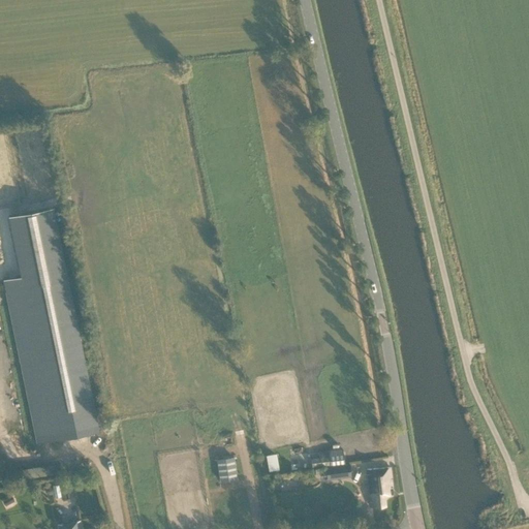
[(97,424),(53,207),(8,215),(21,276),(3,280),(36,442),(68,436),(67,430),(97,424)]
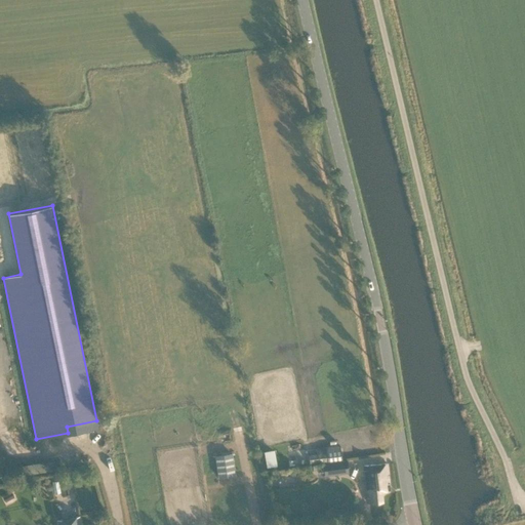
[(316,448),(317,453),(309,454),(310,463),(342,459),(340,445),(316,448)]
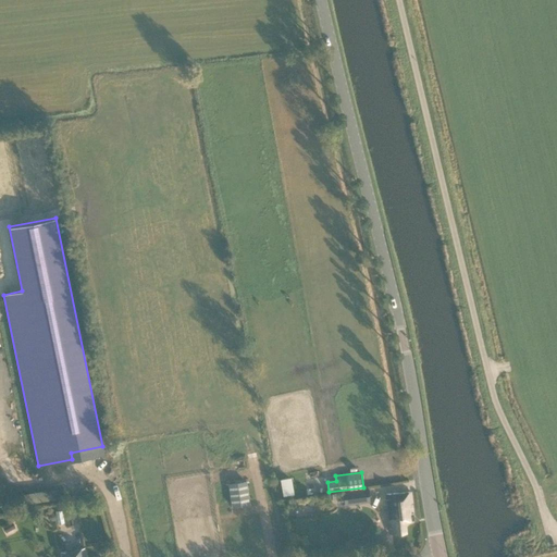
[(282,477),(285,494),(297,492),(294,474),(282,477)]
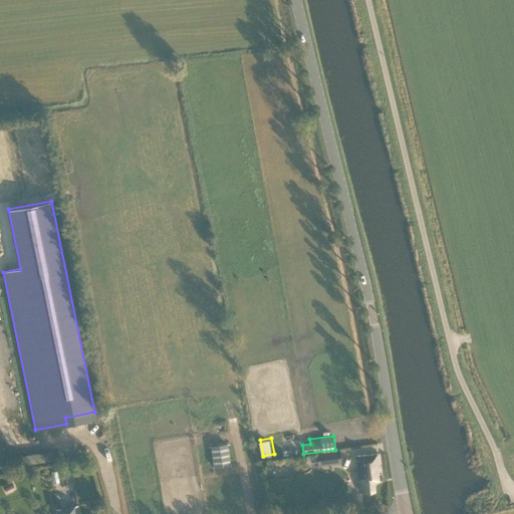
[(230,465),(226,444),(210,446),(214,468),(230,465)]
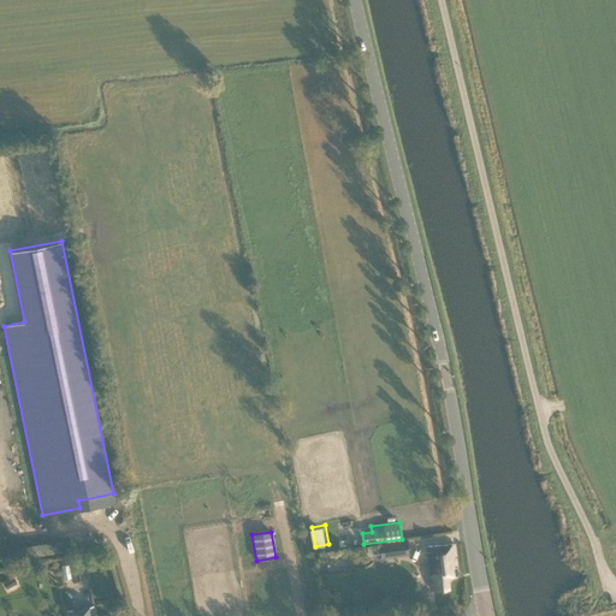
[(395,542),(379,544),(380,552),(391,550),(392,556),(397,556),(395,542)]
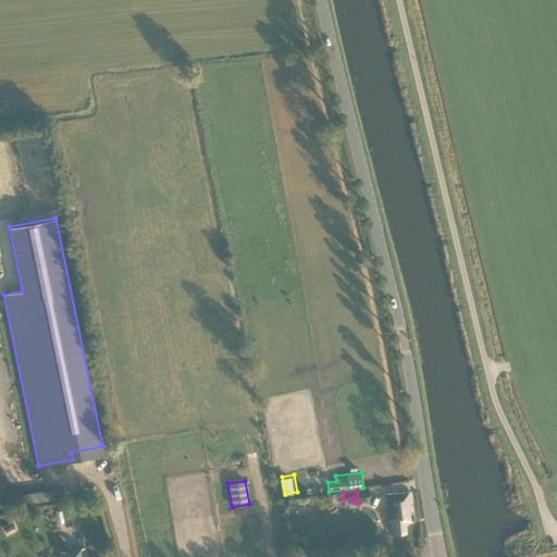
[(413,519),(411,492),(386,494),(390,533),(406,532),(405,520),(413,519)]
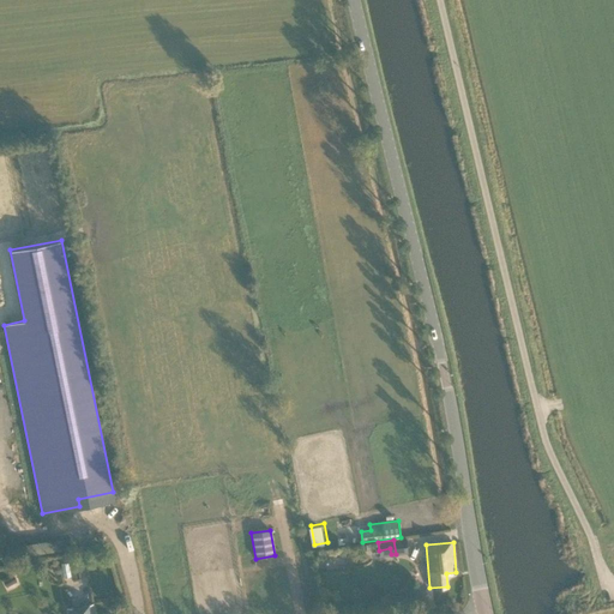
[(94,613),(92,603),(67,608),(67,613),(94,613)]
